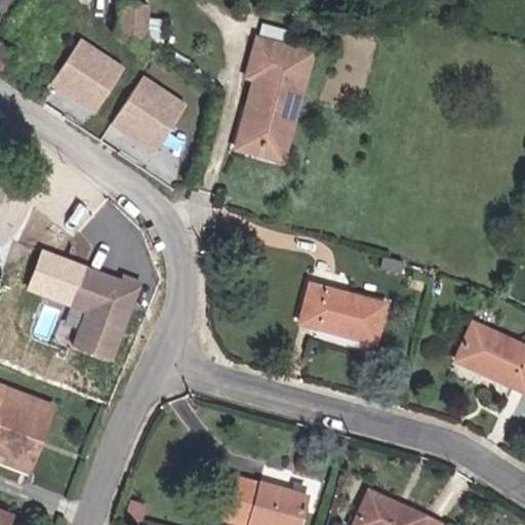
[(120,1),(117,33),(144,48),(148,4),(120,1)]
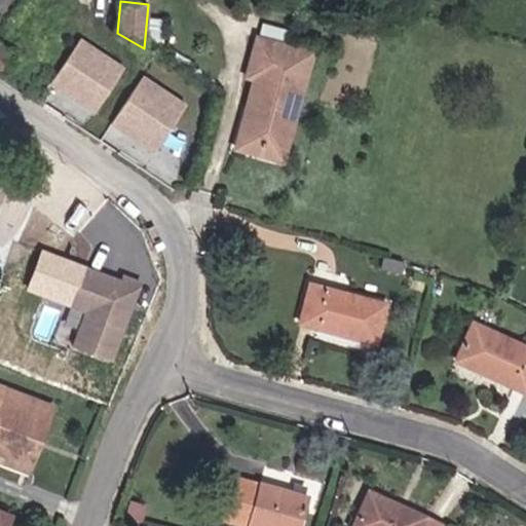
[(127,68),(82,37),(51,83),(96,114),(127,68)]
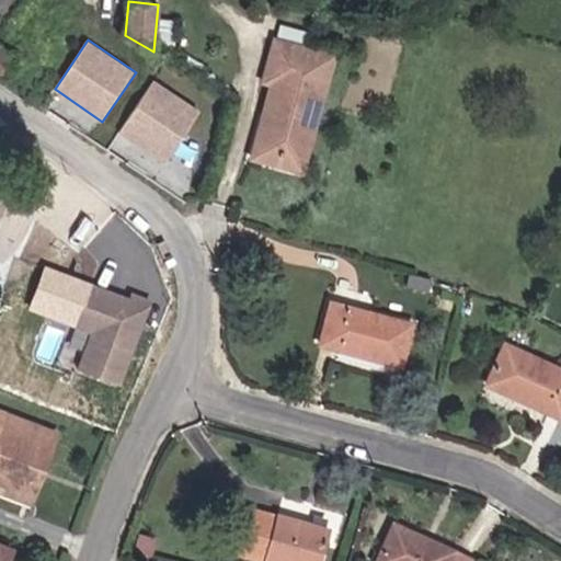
[(262,82),(271,84),(250,158),(272,164),(274,158),(295,163),(301,140),(309,142),(332,56),(274,41),(262,82)]
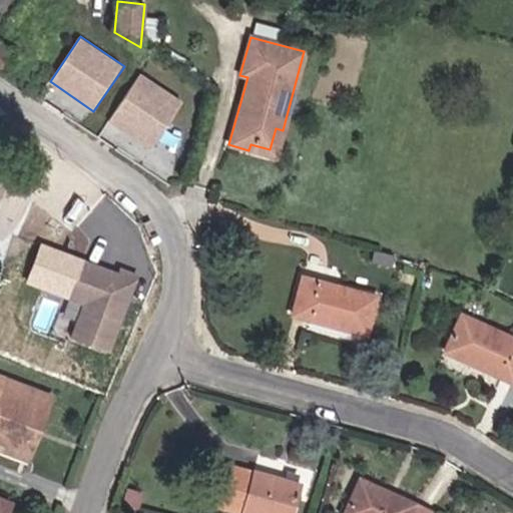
[(0,71),(3,74),(15,56),(0,45),(0,71)]
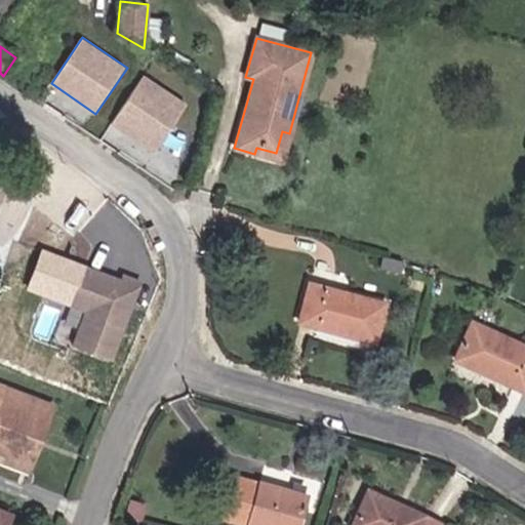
[(190,104),(145,75),(113,124),(159,152),(190,104)]
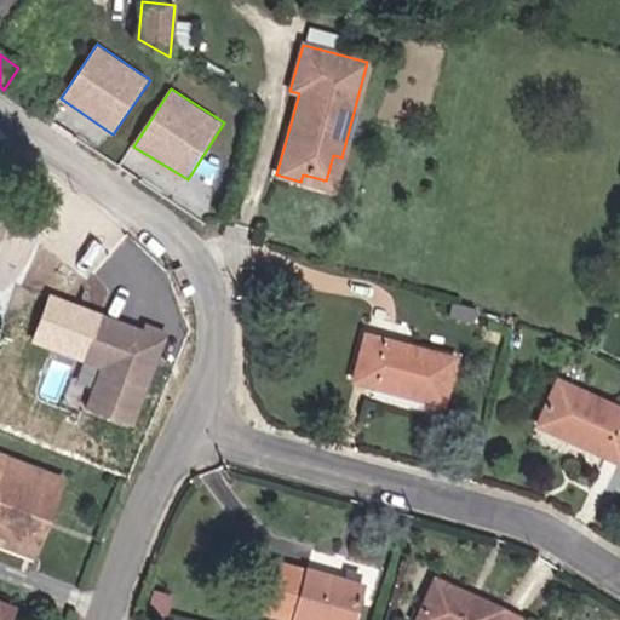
[(333,190),(342,158),(333,155),(326,181),(303,174),(300,182),(333,190)]
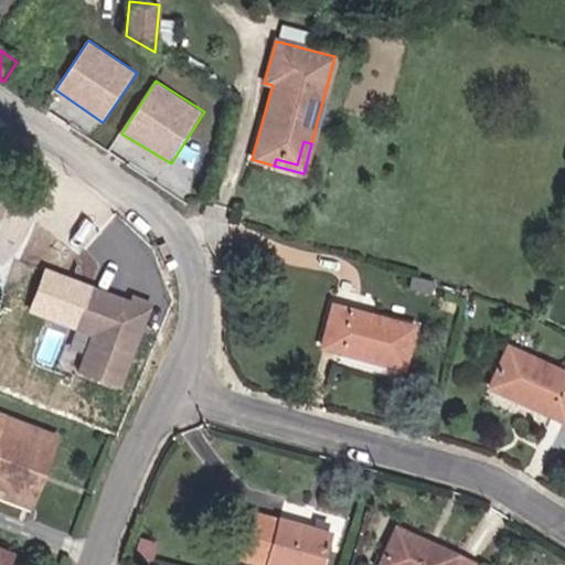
[(89,336),(76,369),(123,386),(155,301),(134,294),(131,299),(92,285),(75,330),(89,336)]
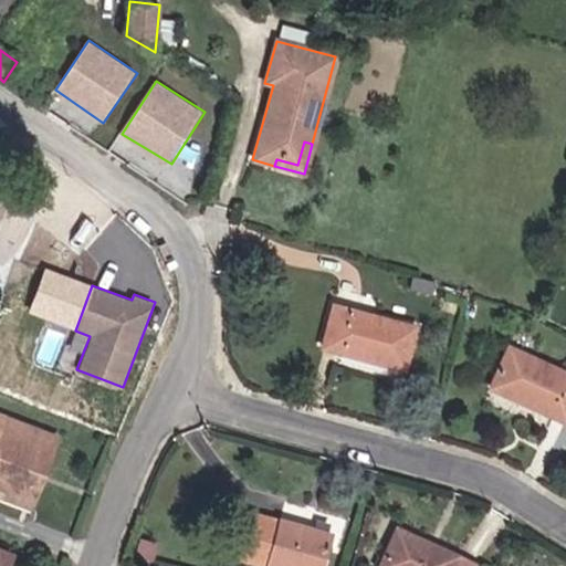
[(420,316),(335,294),(322,343),(409,364),(420,316)]
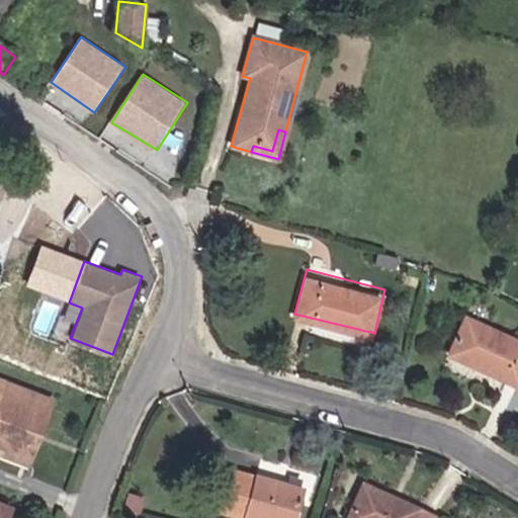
[(517,349),(463,330),(450,367),(517,390),(517,349)]
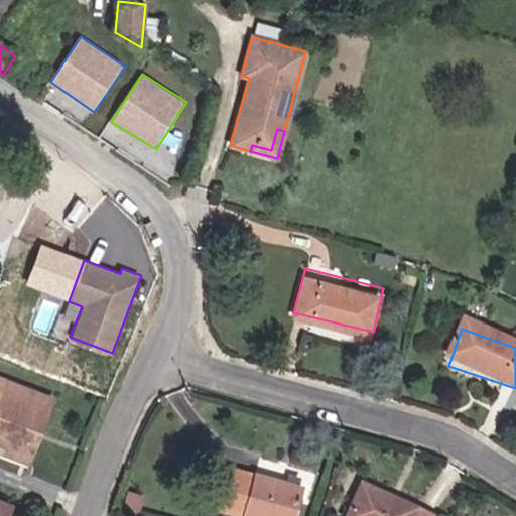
[(0,456),(24,465),(37,429),(45,433),(58,398),(0,376),(0,456)]
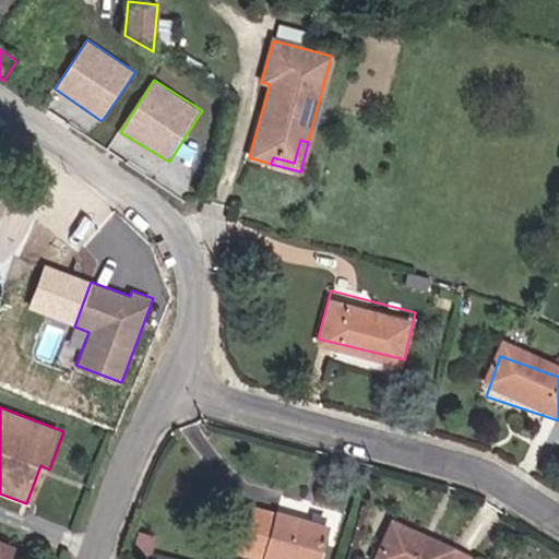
[(35,507),(49,470),(40,465),(26,503),(35,507)]
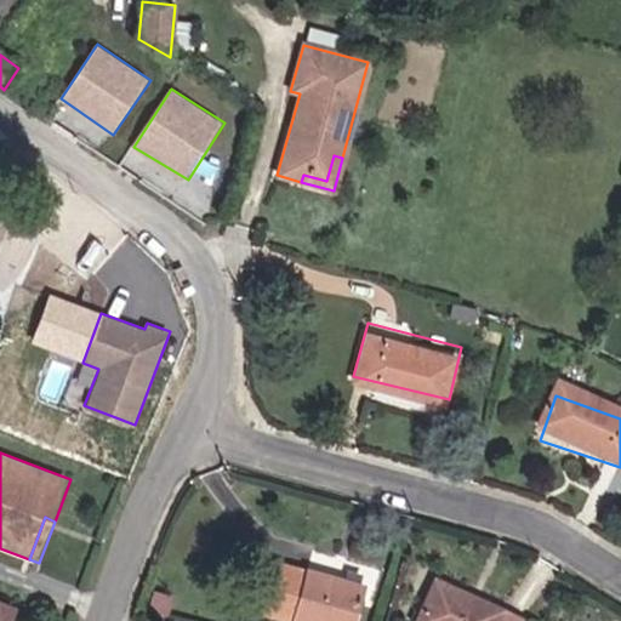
[(357,620),(365,590),(284,568),(268,620),(274,620),(357,620)]
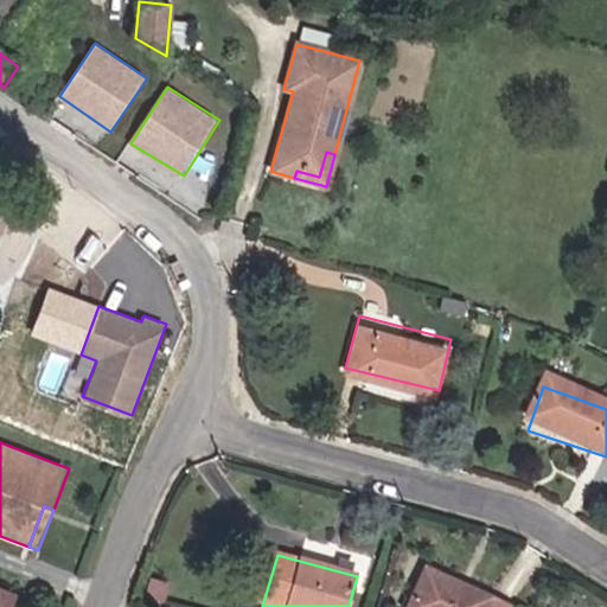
[(487,606),(492,599),(429,567),(408,606),(487,606)]
